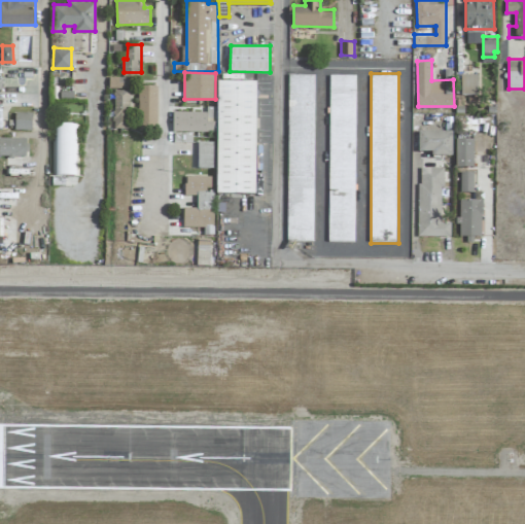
[(479,73),(462,74),(462,94),(480,93),(479,73)]
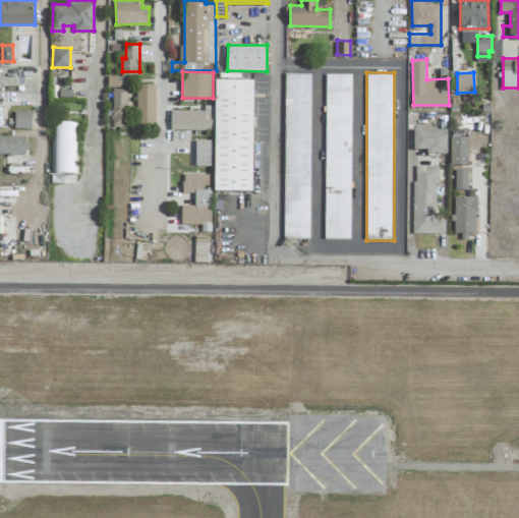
[(327,73),(353,73),(353,239),(326,239),(327,73)]
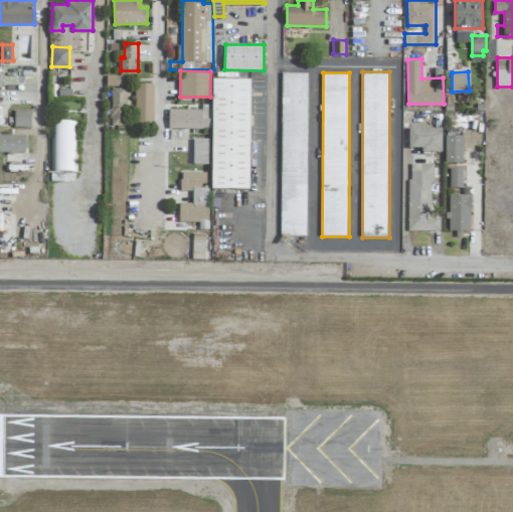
[(125,73),(107,73),(107,84),(125,84),(125,73)]
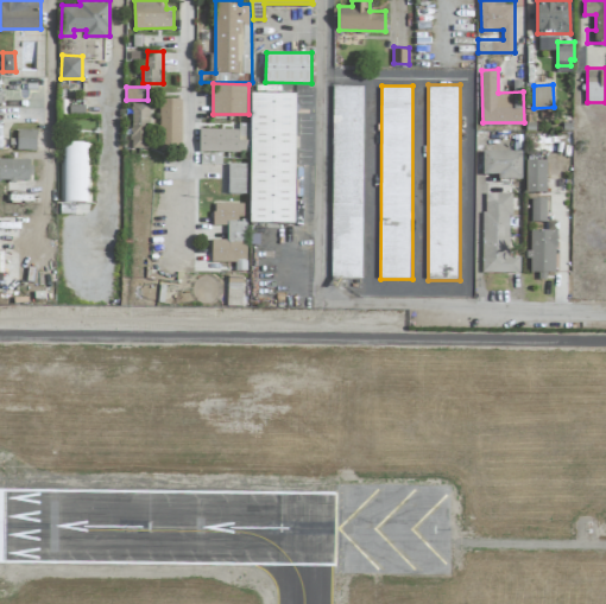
[(365,87),(364,278),(334,278),(335,87),(365,87)]
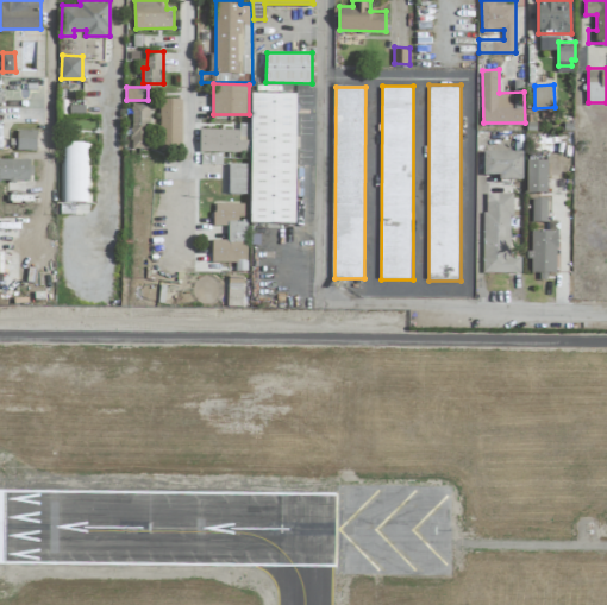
[(296,93),(251,93),(251,123),(241,123),(242,137),(251,137),(251,222),(296,222),(296,93)]
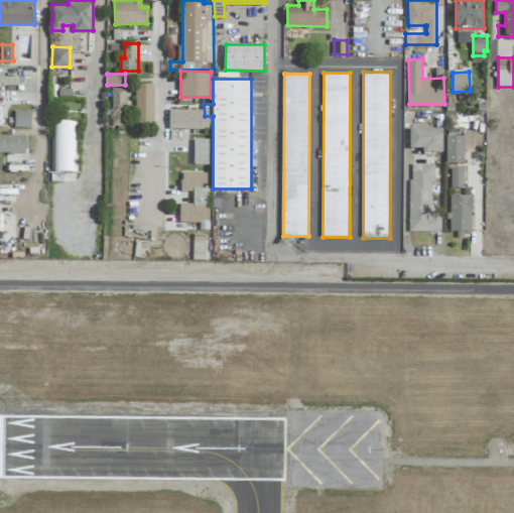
[(155,83),(136,83),(136,126),(154,126),(155,83)]
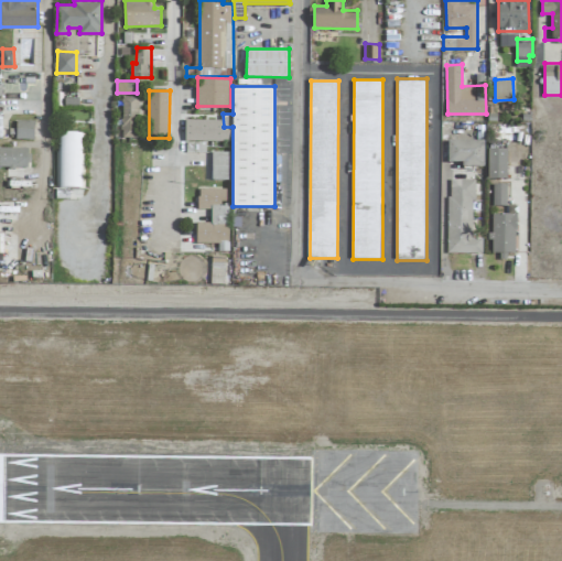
[(122,95),(122,136),(139,136),(139,96),(122,95)]
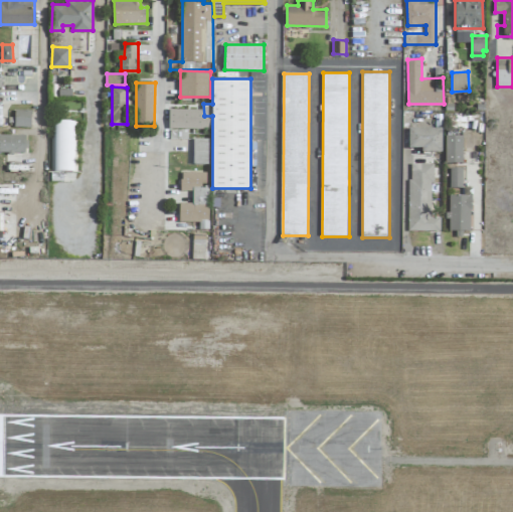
[(210,118),(202,118),(202,109),(169,108),(169,127),(210,128),(210,118)]
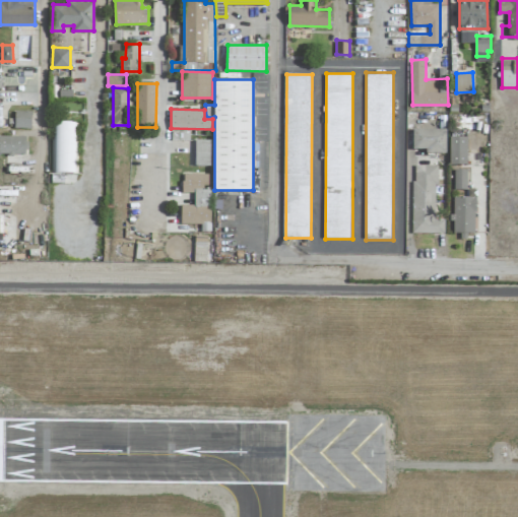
[(33,110),(15,110),(15,126),(31,126),(33,110)]
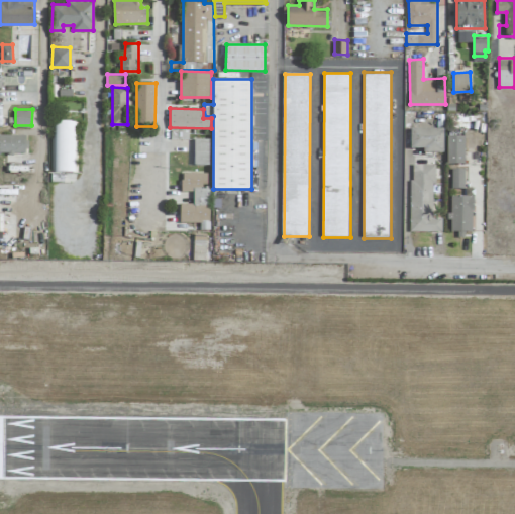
[(75,172),(76,120),(53,120),(53,172),(75,172)]
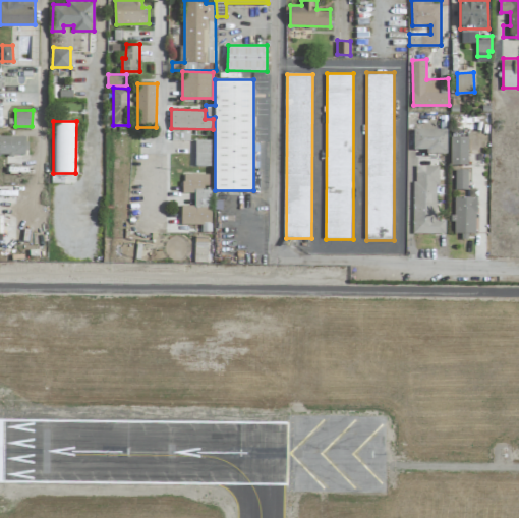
[(448,128),(415,127),(414,148),(427,149),(427,152),(448,153),(448,128)]
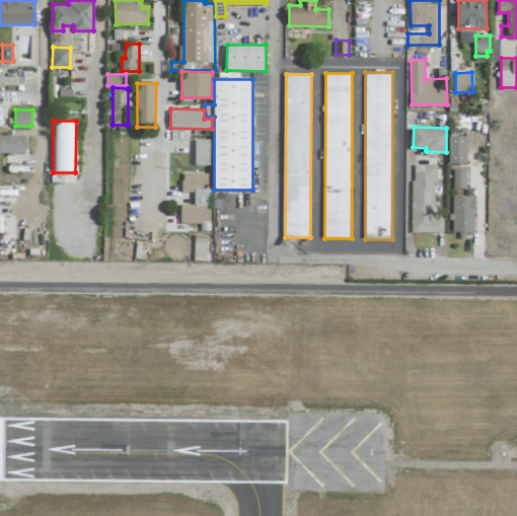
[(26,135),(0,134),(0,151),(25,152),(26,135)]
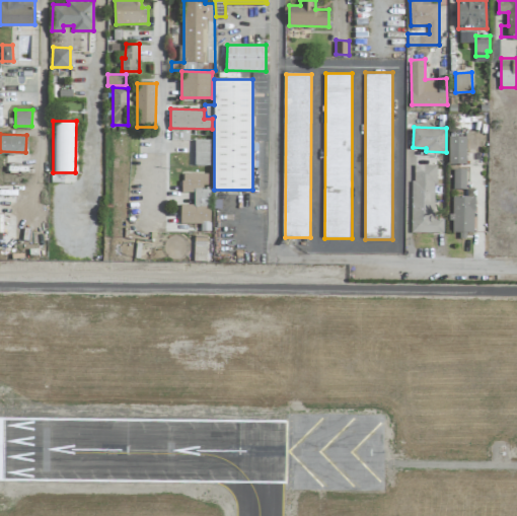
[(467,135),(449,135),(449,162),(467,162),(467,135)]
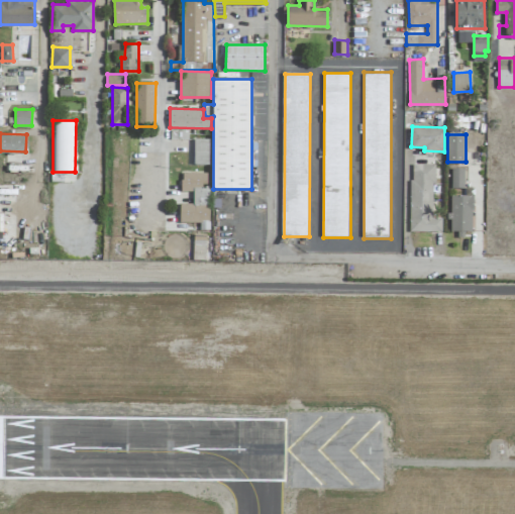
[(211,138),(195,138),(195,163),(211,163),(211,138)]
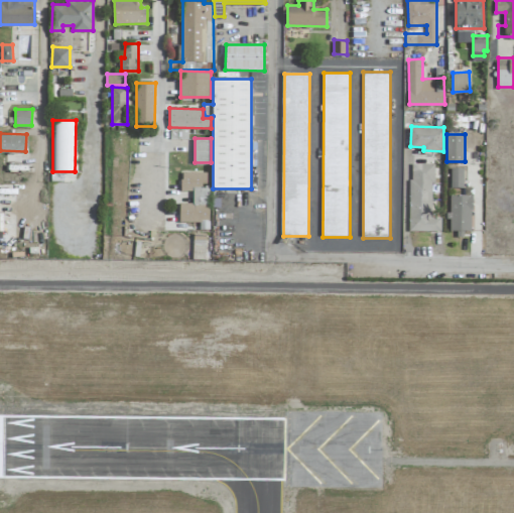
[(441,231),(441,217),(432,216),(433,162),(410,161),(409,230),(441,231)]
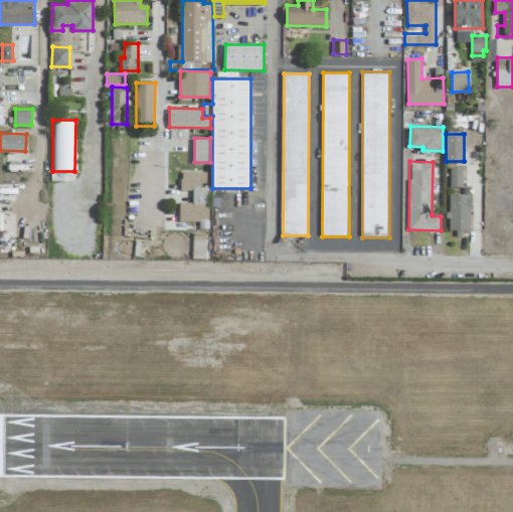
[(464,166),(451,166),(450,186),(463,187),(464,166)]
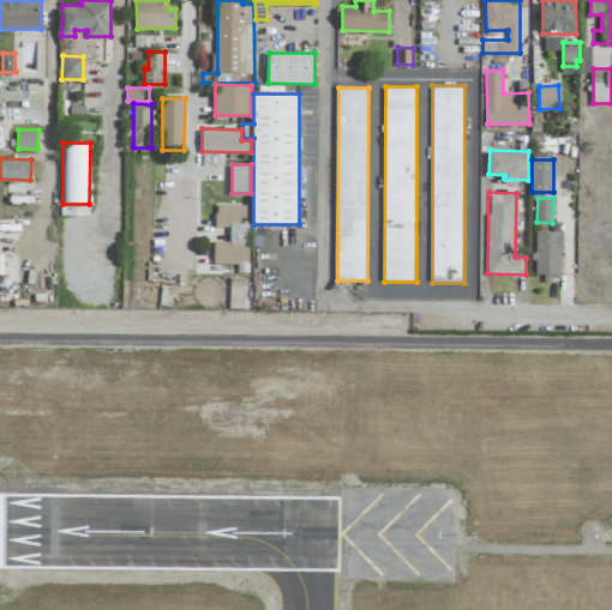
[(215,263),(250,263),(250,219),(246,219),(247,204),(216,203),(216,225),(232,225),(231,240),(215,240),(215,263)]
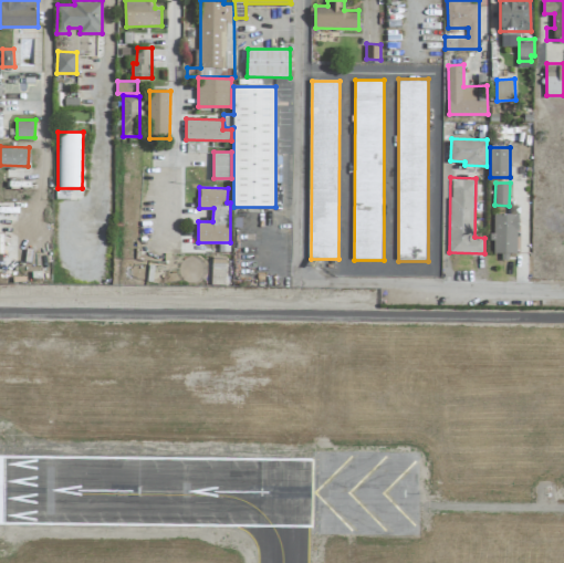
[(518,212),(494,212),(494,256),(510,256),(510,252),(519,252),(518,212)]
